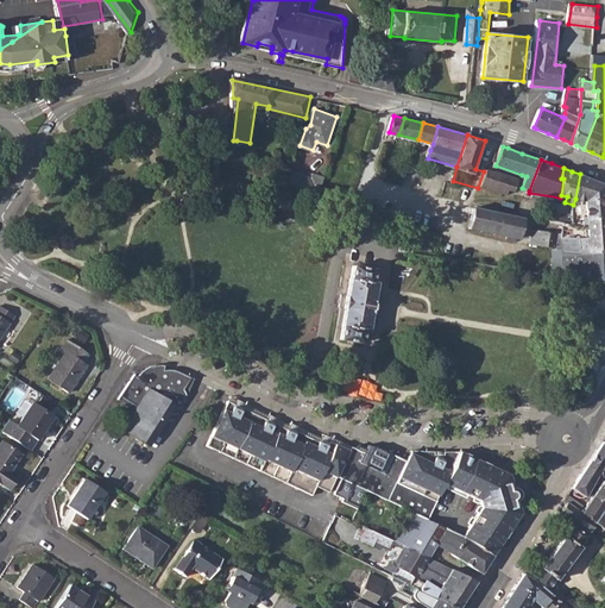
[(510,189),(516,192),(521,179),(496,170),(496,171),(489,169),(483,185),(508,194),(510,189)]
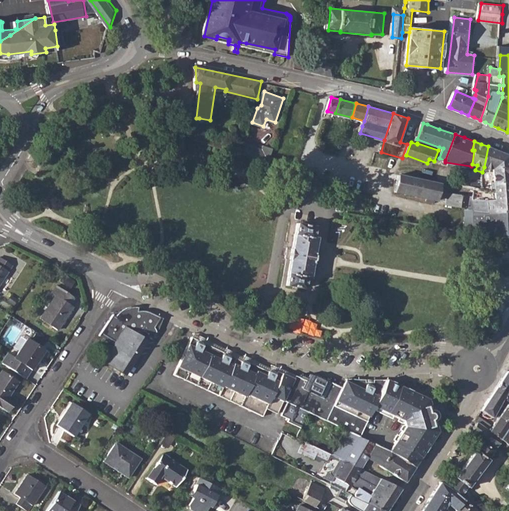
[(246,143),(242,154),(270,162),(274,148),(265,145),(264,149),(246,143)]
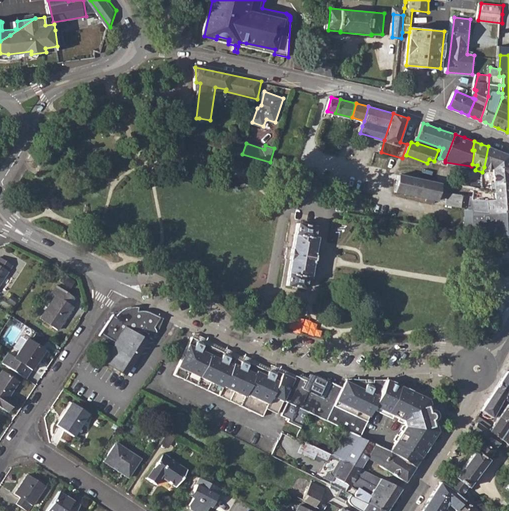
[(473,179),(471,185),(485,188),(491,188),(491,182),(495,181),(508,179),(508,154),(500,151),(488,146),(484,167),(482,172),(482,180),(473,179)]
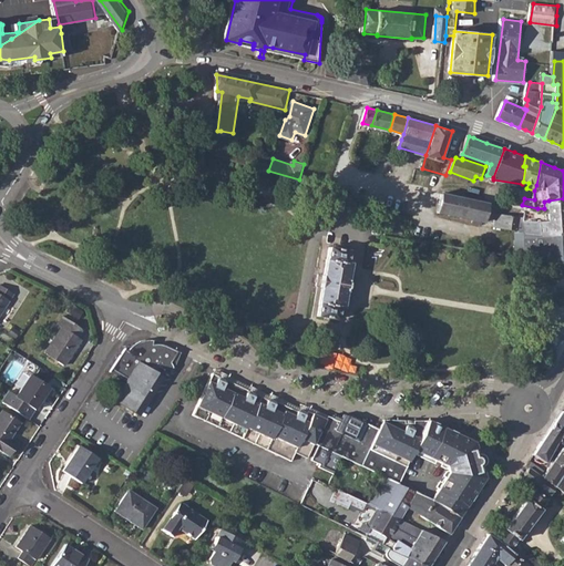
[(336,174),(330,191),(341,195),(349,171),(342,168),(340,176),(336,174)]
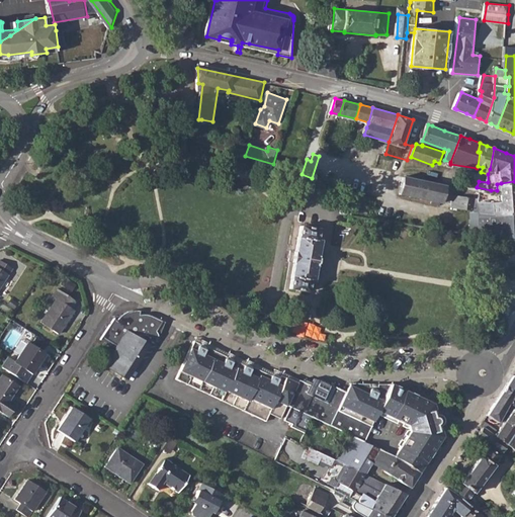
[(296,156),(290,170),(302,174),(307,159),(296,156)]
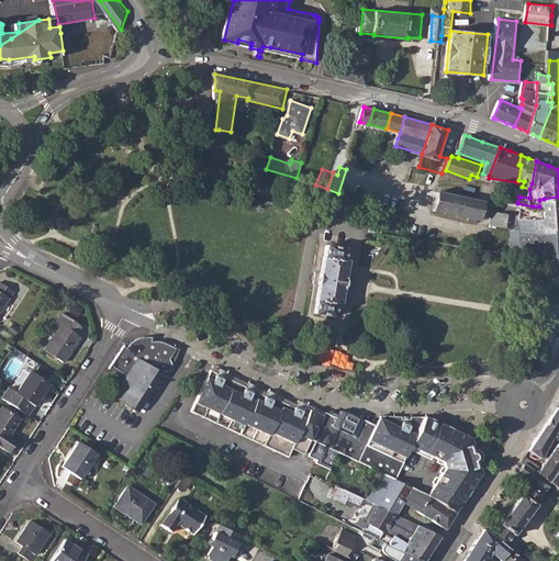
[(484,188),(483,197),(498,199),(500,199),(502,188),(500,182),(488,181),(485,180),(484,188)]
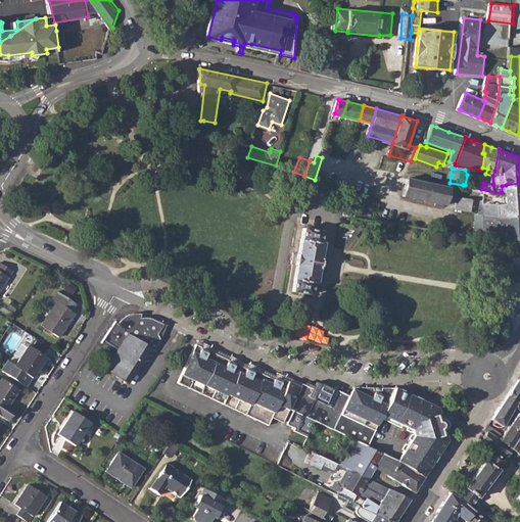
[(438,173),(436,180),(450,183),(451,175),(438,173)]
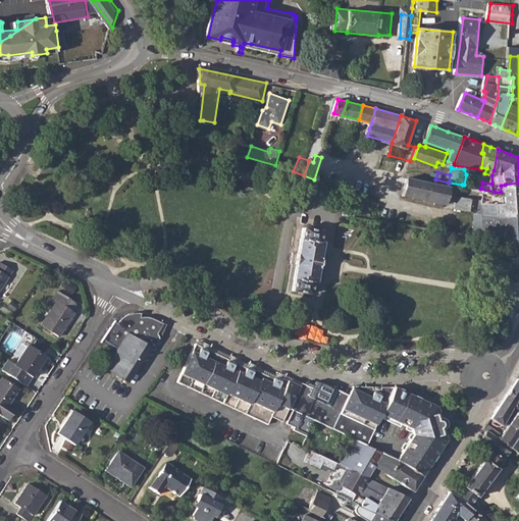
[(466,174),(464,185),(476,188),(479,177),(466,174)]
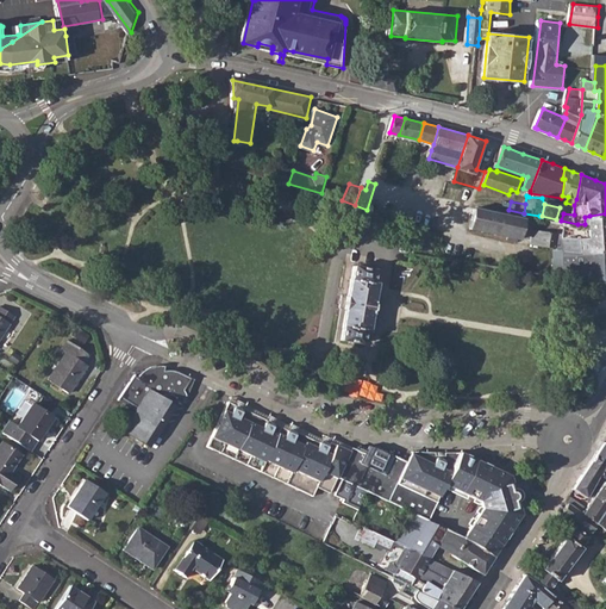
[(475,216),(473,228),(522,238),(526,218),(476,207),(475,216)]
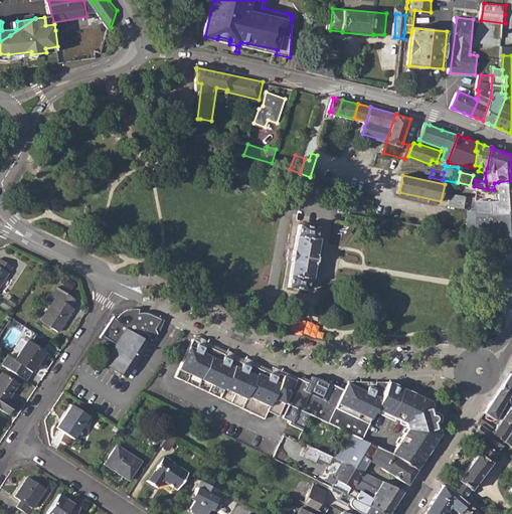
[(477,199),(477,209),(493,211),(493,213),(511,211),(511,180),(498,182),(499,200),(492,201),(487,200),(477,199)]
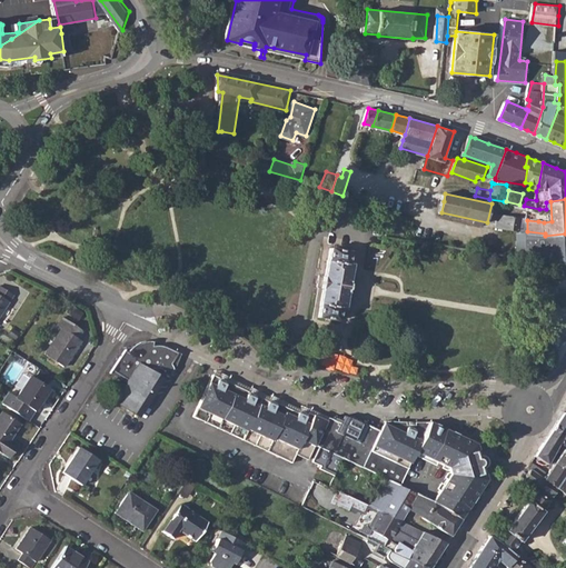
[(499,213),(498,227),(522,231),(524,217),(499,213)]
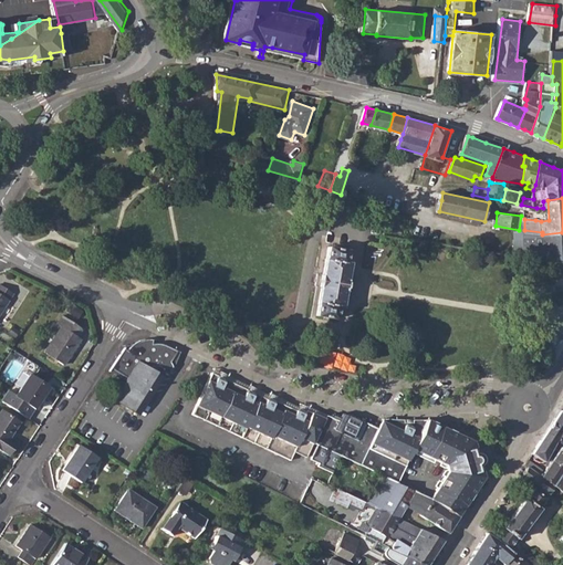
[(517,231),(517,254),(562,261),(562,232),(542,234),(542,232),(524,230),(524,231),(517,231)]
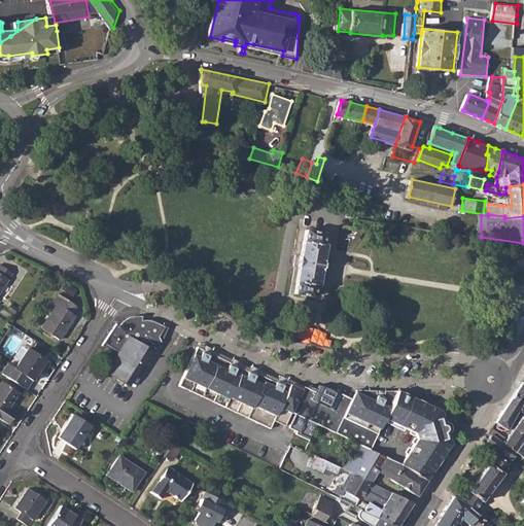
[(302,267),(297,292),(315,295),(317,285),(321,285),(324,265),(327,244),(324,243),(326,233),(308,230),(303,256),(302,256),(301,261),(301,266),(302,267)]
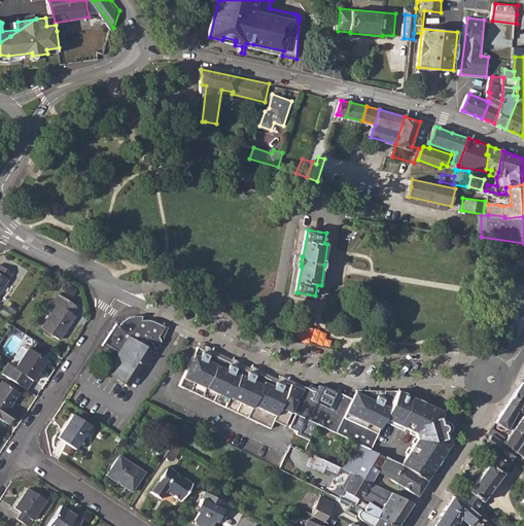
[(0,294),(15,273),(1,264),(0,265),(0,294)]
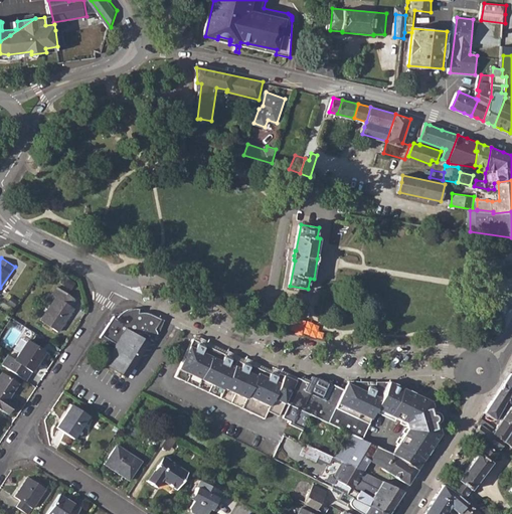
[(57,297),(42,319),(60,331),(76,308),(73,306),(77,299),(58,286),(53,294),(57,297)]
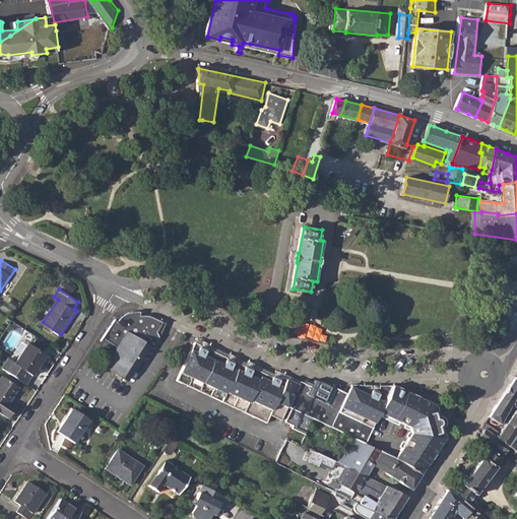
[(13,300),(10,305),(16,310),(20,304),(13,300)]
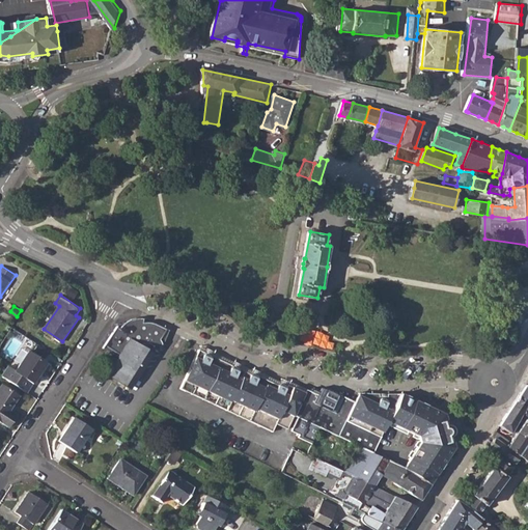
[(527,316),(521,313),(511,331),(523,337),(527,329),(527,316)]
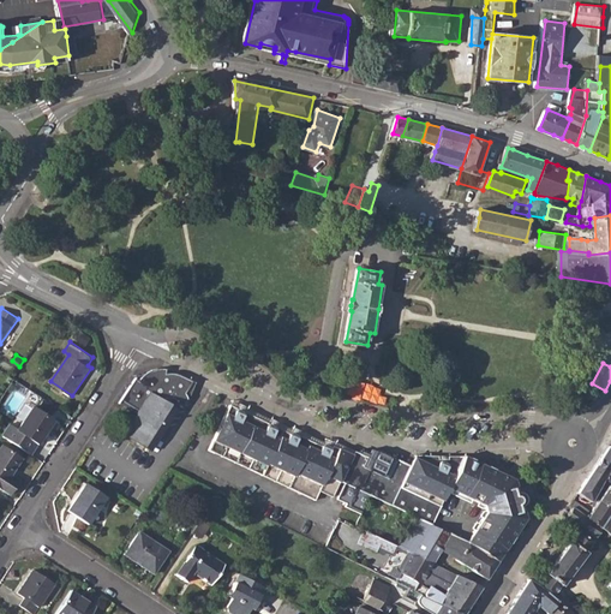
[(165,380),(131,430),(156,447),(162,437),(166,441),(173,430),(168,428),(178,413),(181,416),(189,406),(184,403),(183,403),(180,389),(165,380)]
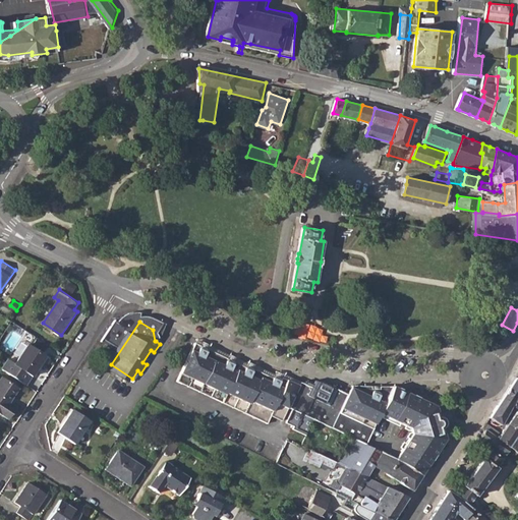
[(50,345),(36,336),(33,341),(47,350),(50,345)]
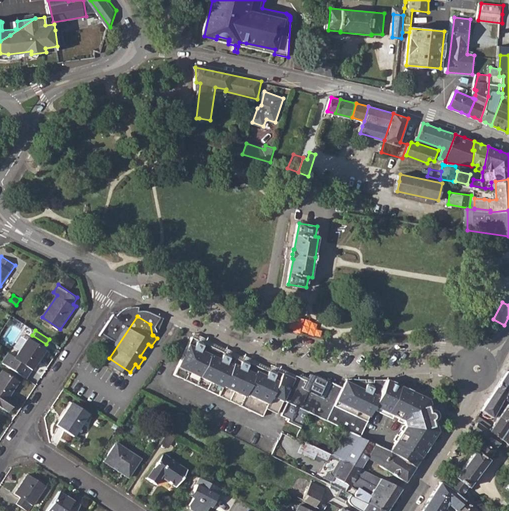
[(296,378),(285,401),(289,402),(302,374),(299,372),(298,374),(276,364),(275,367),(253,357),(252,359),(220,347),(195,332),(194,336),(202,340),(205,344),(209,344),(222,350),(224,354),(227,353),(228,353),(239,358),(243,359),(247,360),(270,370),(271,371),(273,369),(275,370),(276,372),(280,372),(296,378)]
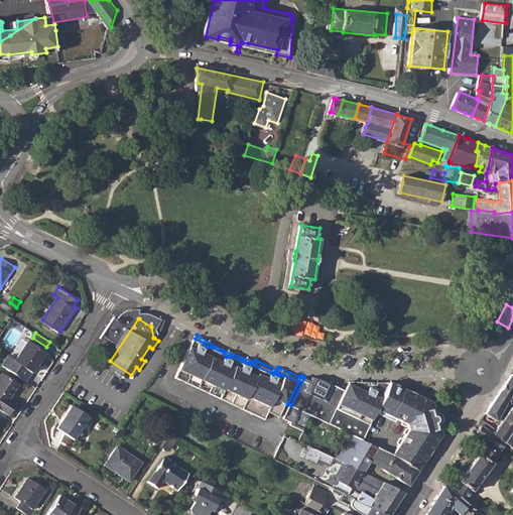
[(204,343),(196,339),(177,377),(267,419),(270,411),(281,416),(287,404),(298,381),(282,375),(278,375),(277,373),(275,372),(273,374),(272,373),(249,363),(245,362),(241,361),(230,356),(229,356),(226,357),(224,353),(211,347),(207,347),(204,343)]
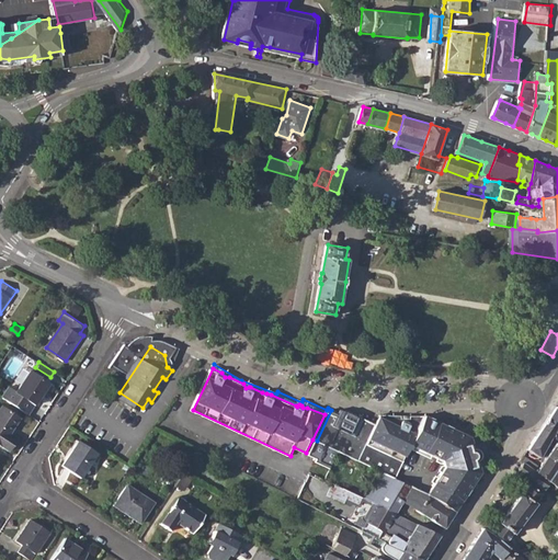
[(32,369),(18,392),(37,404),(52,383),(32,369)]
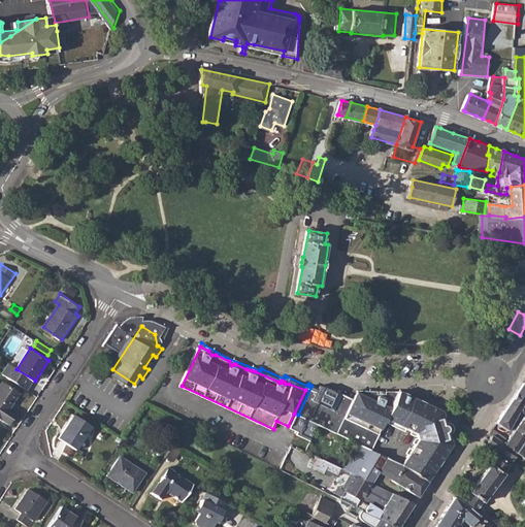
[(134,384),(112,369),(110,373),(132,387),(134,384)]
